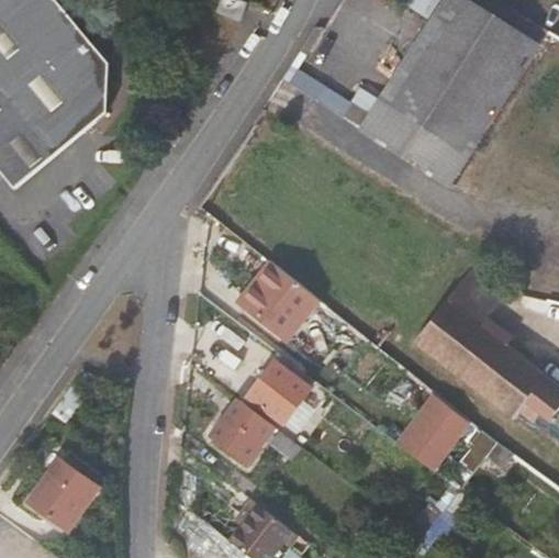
[(0,173),(12,189),(104,110),(108,63),(89,40),(82,38),(78,41),(70,31),(73,19),(56,0),(0,0),(0,173)]
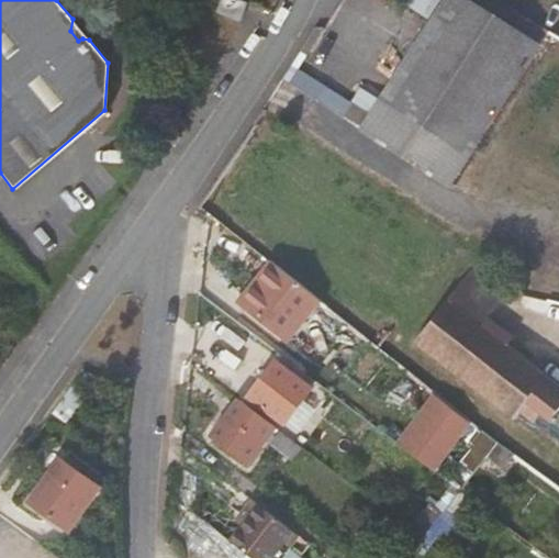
[(222,0),(221,4),(241,14),(246,0),(222,0)]
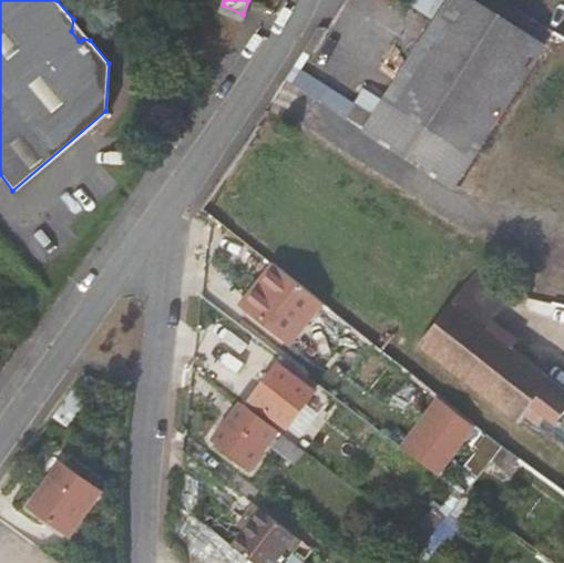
[(443,0),(397,74),(362,131),(455,190),(547,44),(475,0),(443,0)]
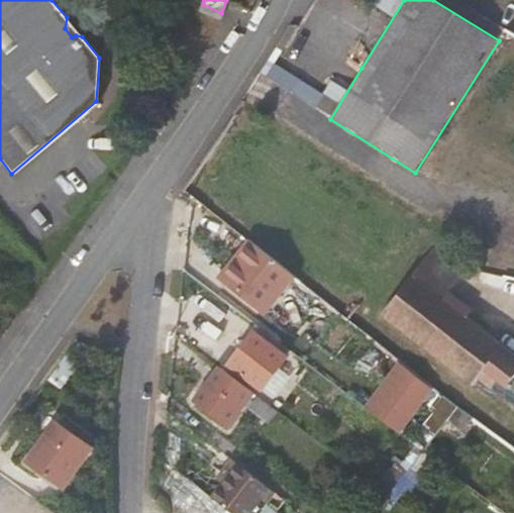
[(259,311),(288,273),(266,253),(248,240),(219,279),(259,311)]
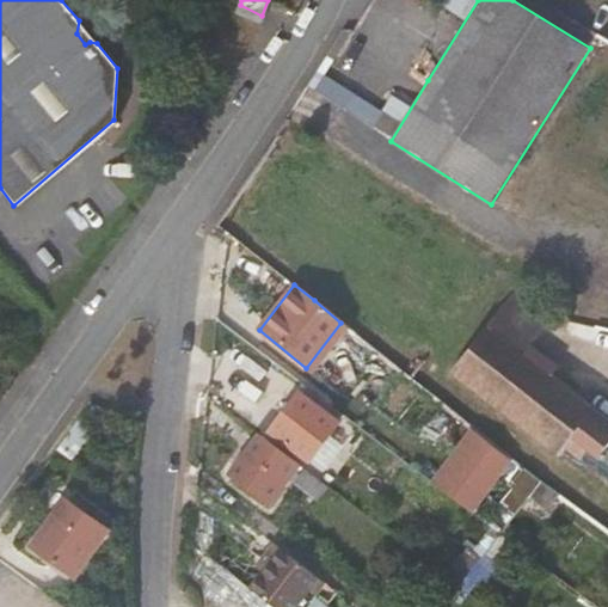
[(489,320),(520,347),(541,320),(513,292),(489,320)]
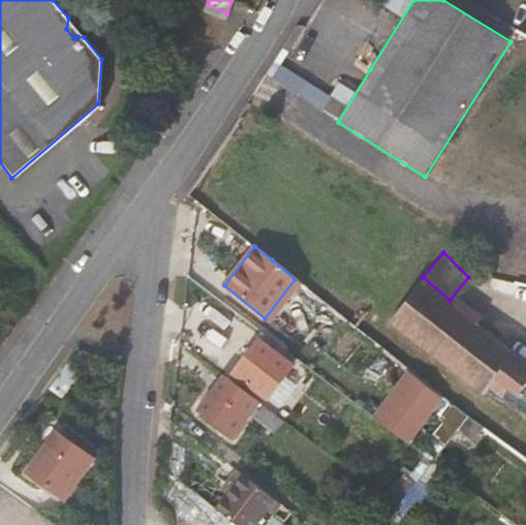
[(518,392),(523,384),(525,379),(525,359),(450,300),(423,277),(390,318),(444,360),(484,390),(495,374),(518,392)]
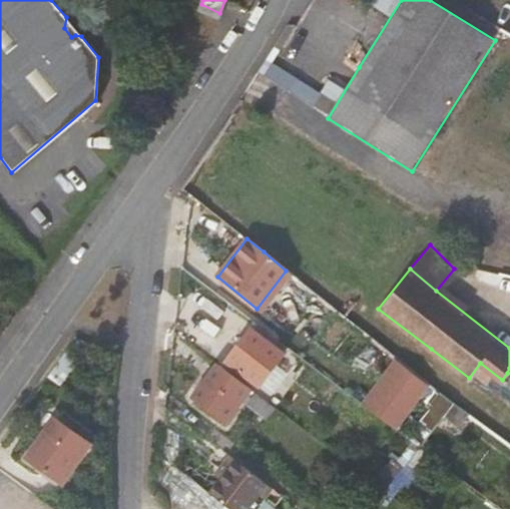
[(281,352),(285,346),(258,325),(253,330),(250,329),(225,363),(241,375),(258,354),(274,367),(283,355),(281,352)]
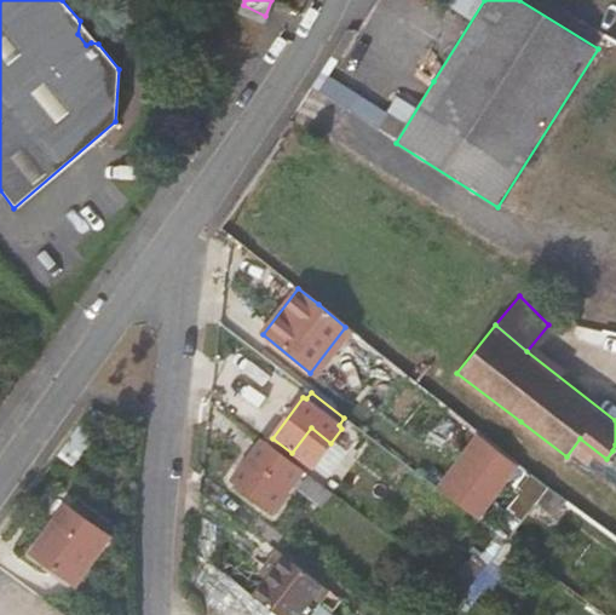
[(90,418),(98,406),(91,403),(82,414),(90,418)]
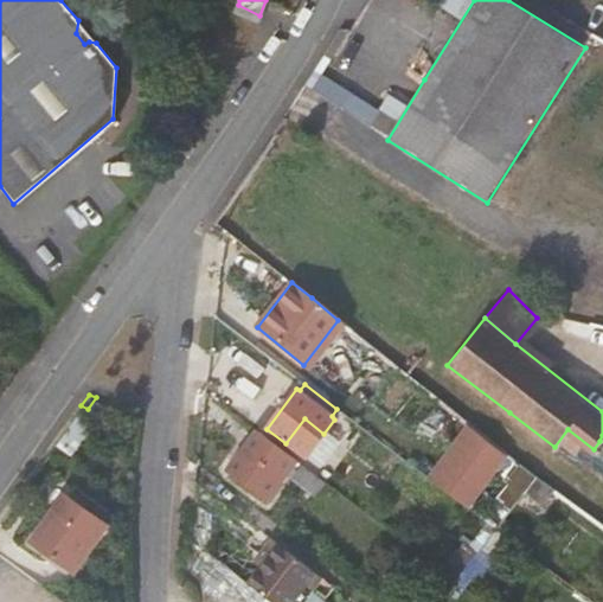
[(475,505),(481,495),(506,512),(536,466),(461,418),(427,474),(475,505)]
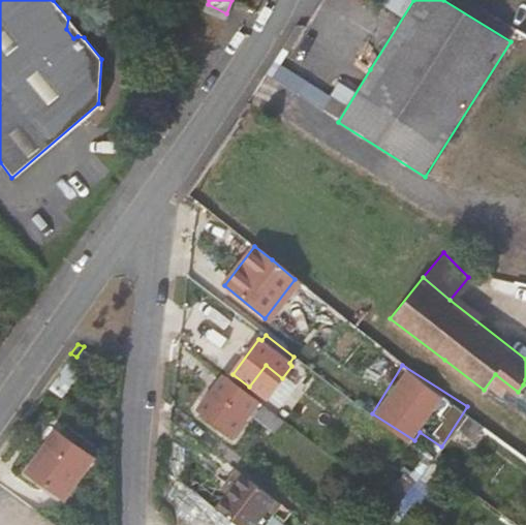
[(255,400),(224,376),(198,412),(228,435),(255,400)]
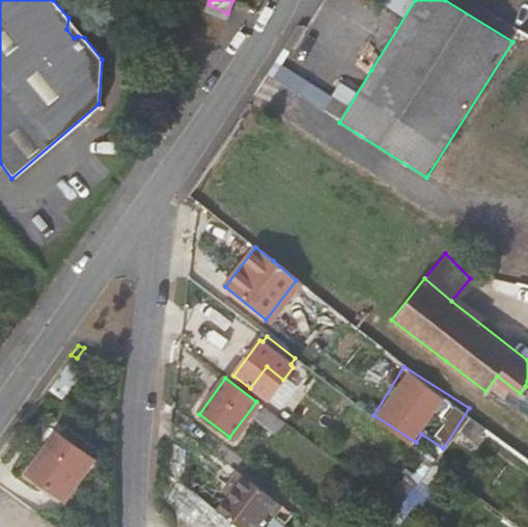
[(282,420),(262,406),(255,415),(274,431),(282,420)]
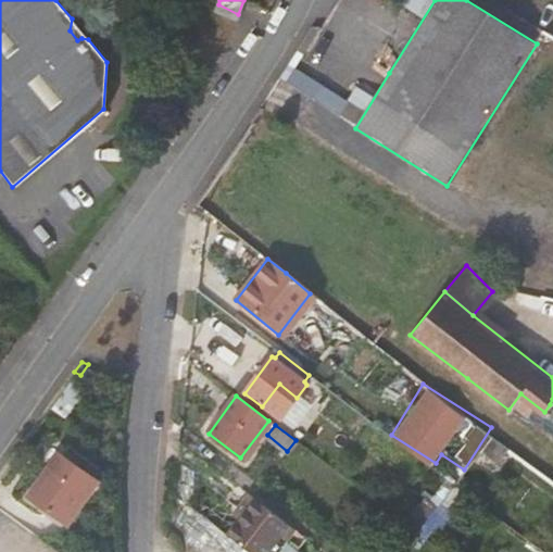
[(99,481),(60,454),(30,496),(70,523),(99,481)]
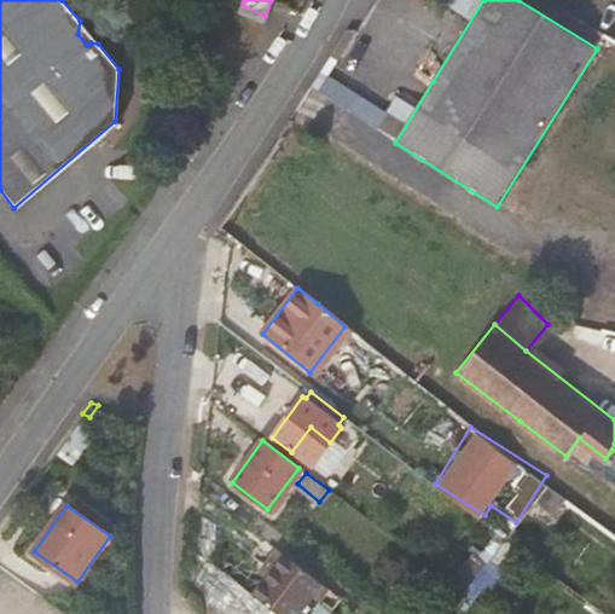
[(293,613),(319,580),(276,546),(268,555),(274,561),(249,594),(274,613),(293,613)]
